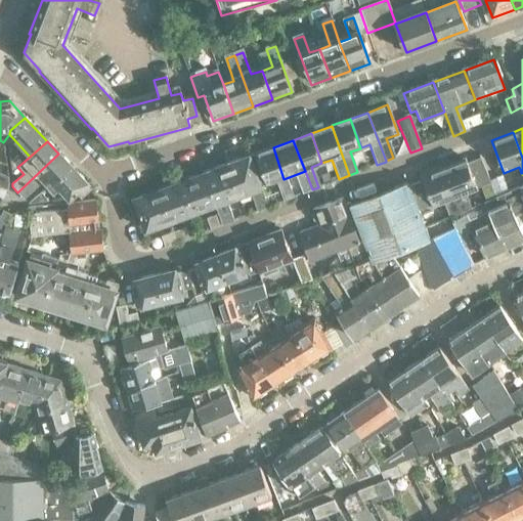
[(265,185),(268,184),(275,181),(282,202),(291,199),(284,179),(273,147),(254,156),(265,185)]
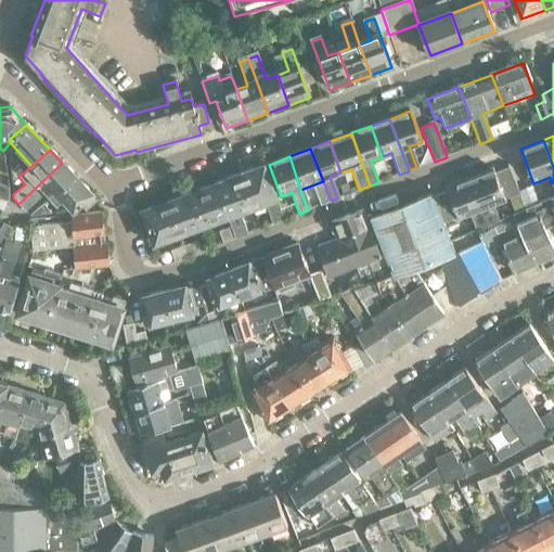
[(62,163),(18,204),(24,210),(43,193),(50,200),(75,177),(62,163)]
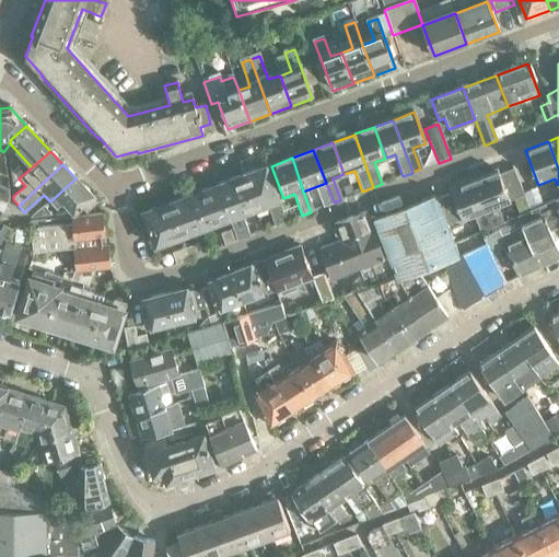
[(12,185),(19,178),(24,174),(19,167),(11,175),(12,185)]
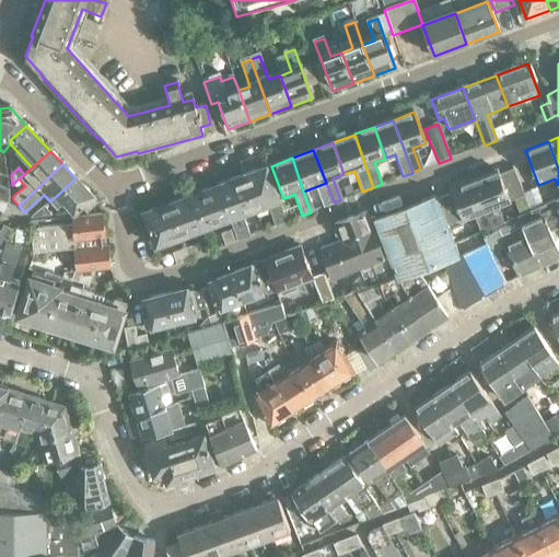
[(265,169),(241,177),(253,211),(267,206),(275,227),(286,222),(265,169)]
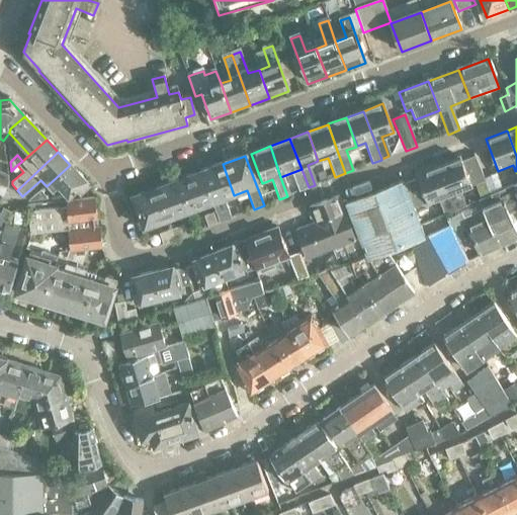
[(485,181),(476,157),(461,163),(459,158),(438,167),(456,211),(456,212),(466,208),(460,194),(472,189),(470,185),(474,184),(480,200),(477,201),(478,203),(491,197),(485,181)]
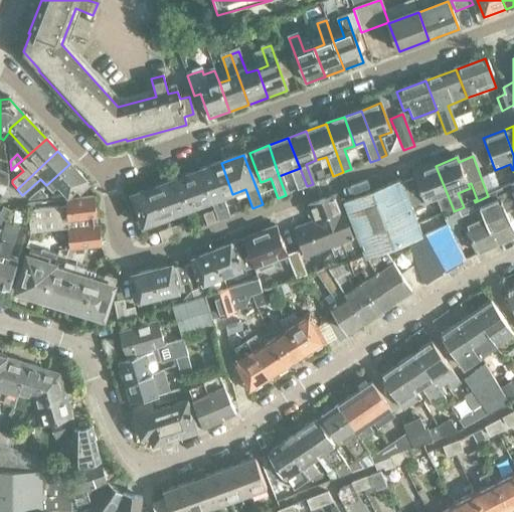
[(232,194),(221,163),(198,171),(210,202),(213,208),(223,204),(221,198),(232,194)]
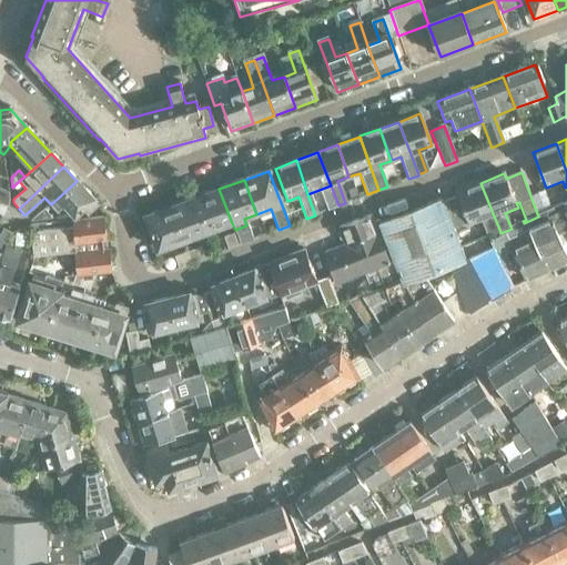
[(77,181),(51,204),(57,211),(64,205),(74,215),(81,210),(85,214),(98,204),(77,181)]
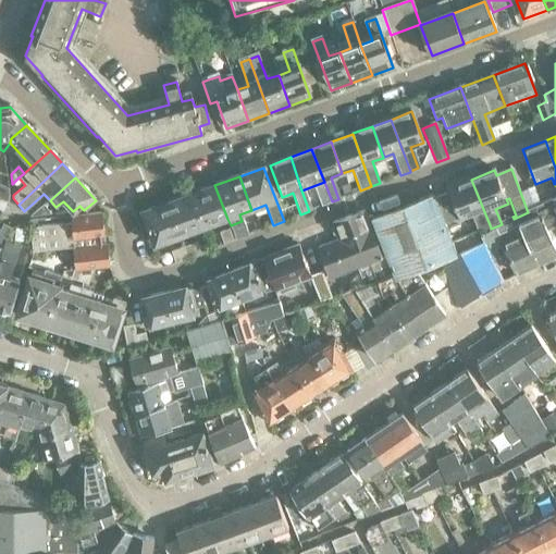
[(448,191),(433,197),(444,224),(459,218),(461,222),(472,218),(478,233),(491,228),(471,180),(447,188),(448,191)]
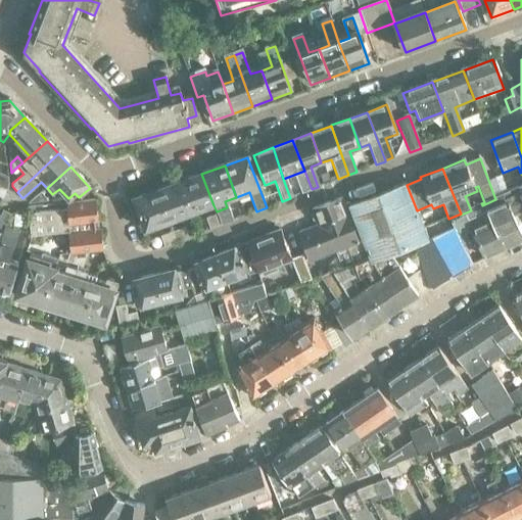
[(201,174),(179,182),(191,214),(214,205),(201,174)]
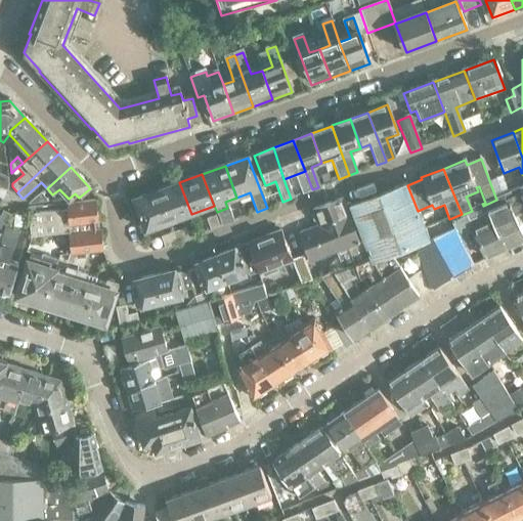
[(0,187),(6,190),(8,186),(7,179),(0,175),(0,187)]
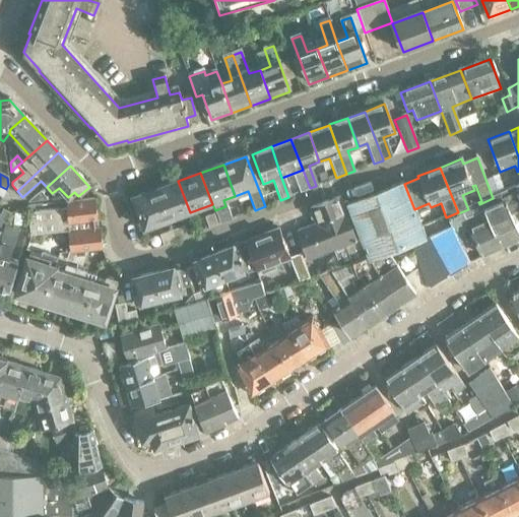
[(499,177),(487,182),(493,198),(505,193),(499,177)]
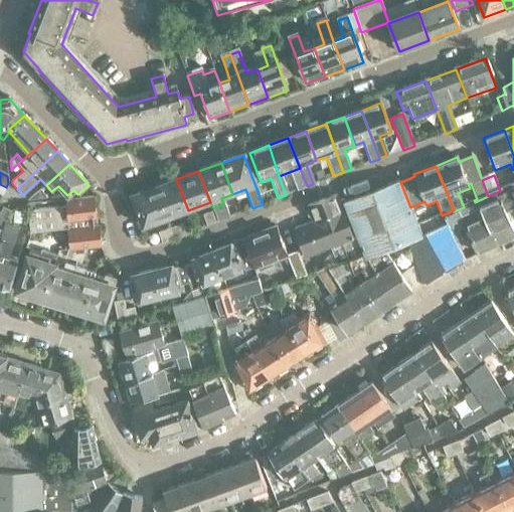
[(188,210),(176,179),(154,188),(165,218),(188,210)]
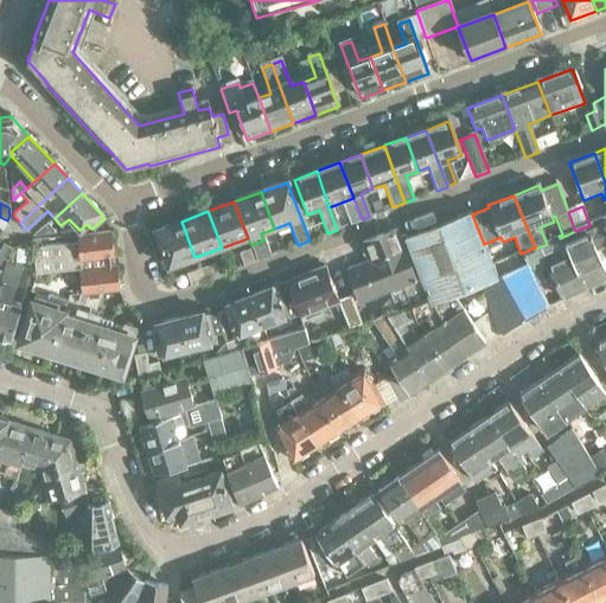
[(474,288),(476,287),(493,280),(489,269),(492,268),(483,244),(471,213),(406,239),(409,250),(408,250),(425,293),(427,294),(429,301),(432,305),(474,288)]
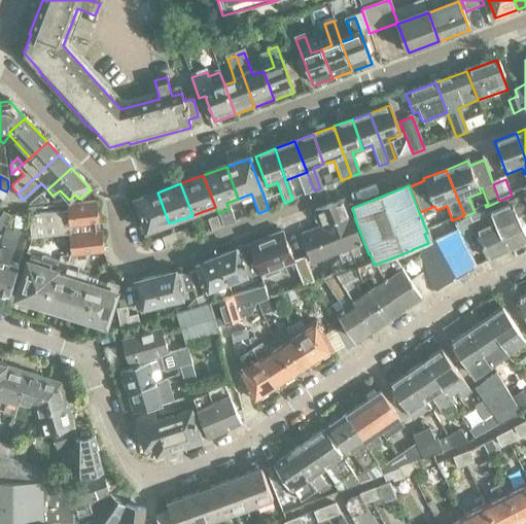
[(525,188),(512,196),(499,201),(486,207),(506,252),(525,243),(525,236),(517,214),(525,210),(525,188)]
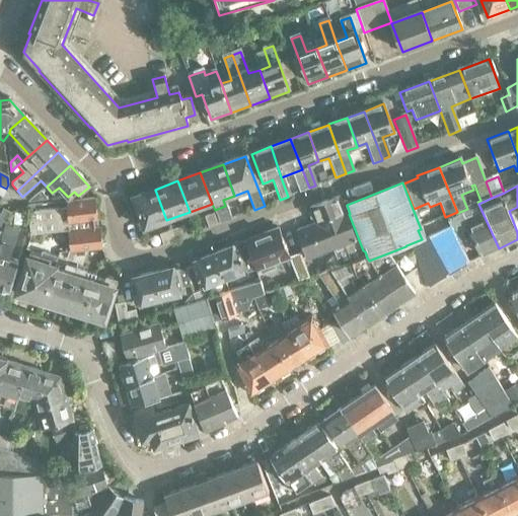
[(166,220),(155,190),(132,198),(144,229),(166,220)]
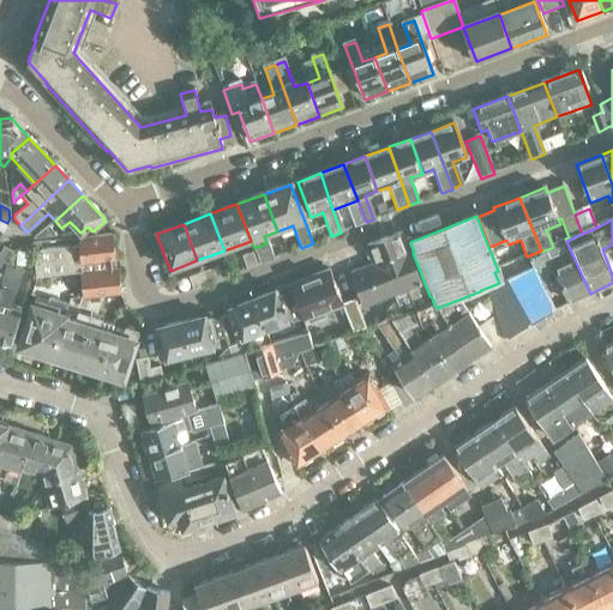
[(32,240),(56,237),(48,227),(32,240)]
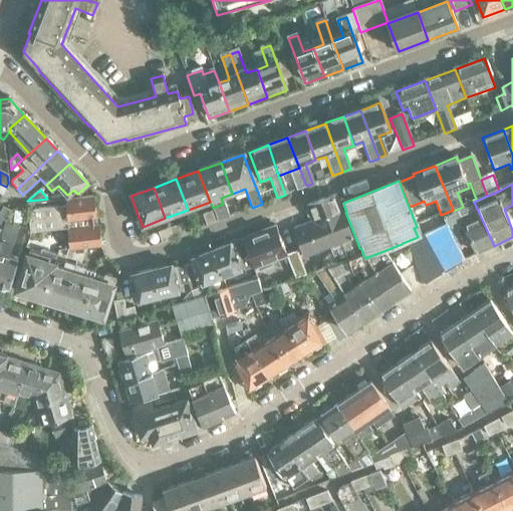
[(336,197),(307,208),(308,211),(307,213),(309,219),(312,220),(313,223),(294,230),(304,256),(330,247),(337,265),(362,255),(359,248),(345,212),(341,202),(339,203),(336,197)]
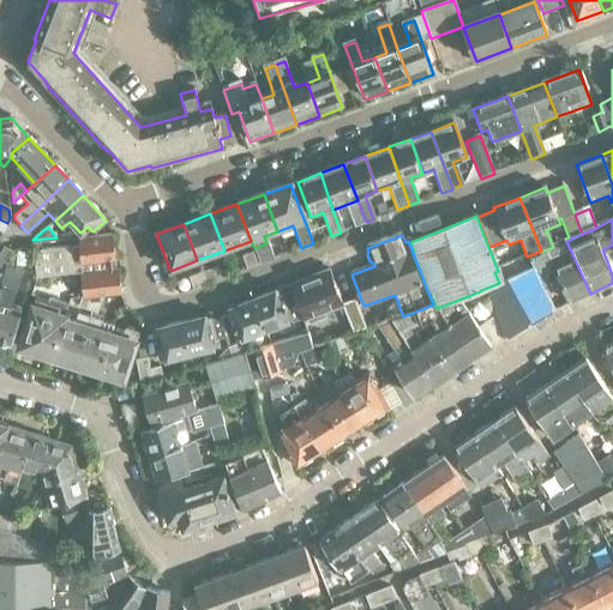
[(112,270),(112,263),(115,261),(113,236),(78,240),(79,247),(34,252),(36,278),(46,277),(80,275),(83,299),(83,300),(100,297),(121,295),(119,270),(112,270)]
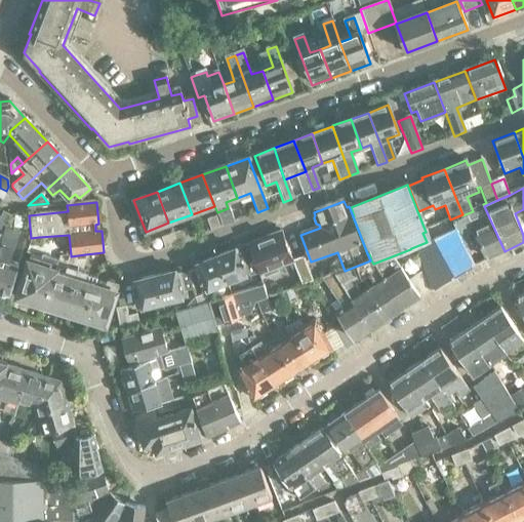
[(484,206),(473,211),(462,215),(453,219),(452,219),(465,247),(472,243),(468,236),(474,233),(486,259),(505,251),(484,206)]
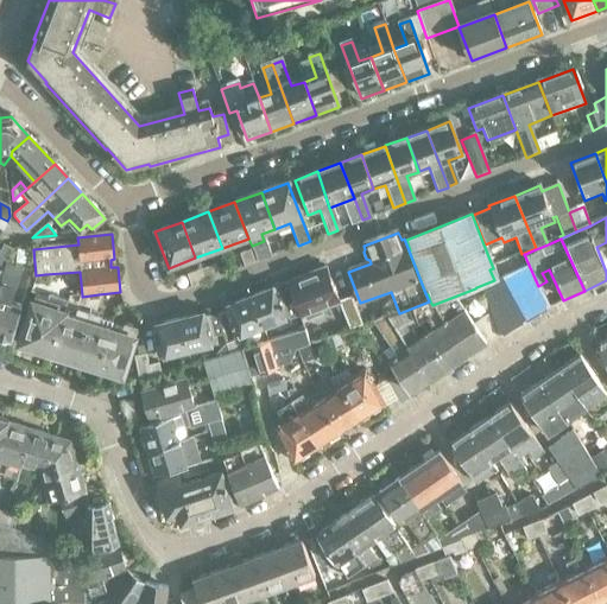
[(252,250),(257,262),(272,256),(267,245),(252,250)]
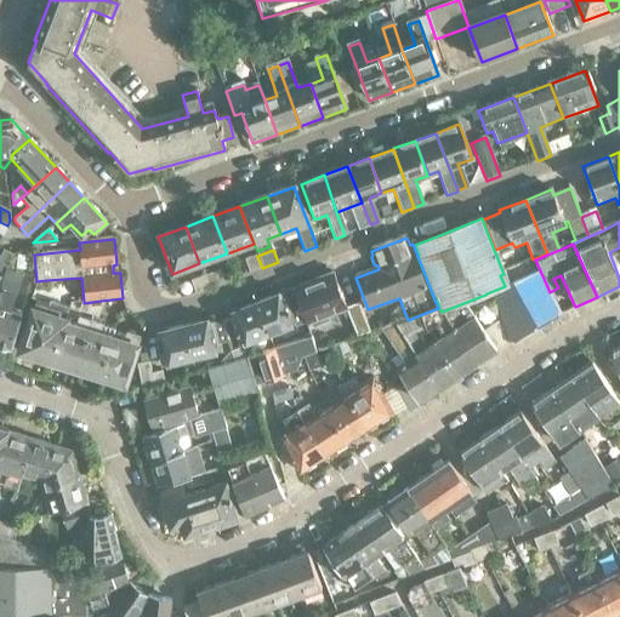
[(0,272),(5,274),(11,255),(3,251),(0,255),(0,272)]
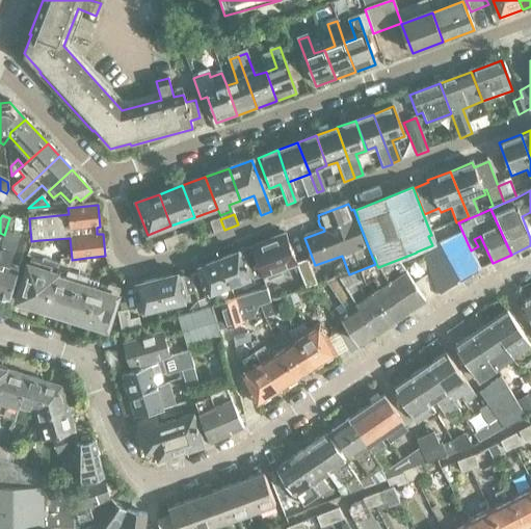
[(213,235),(224,230),(220,219),(209,223),(213,235)]
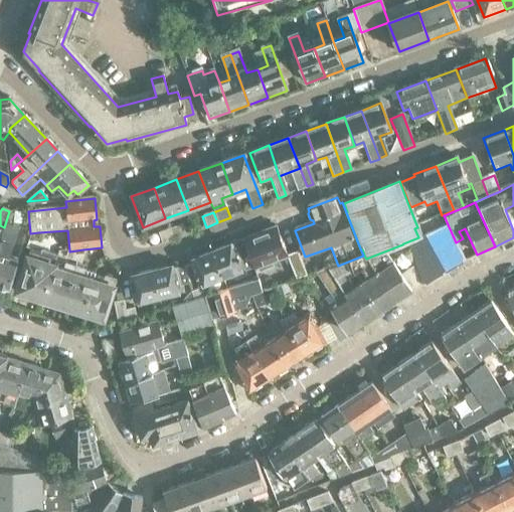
[(423,224),(445,274),(466,262),(456,242),(444,215),(423,224)]
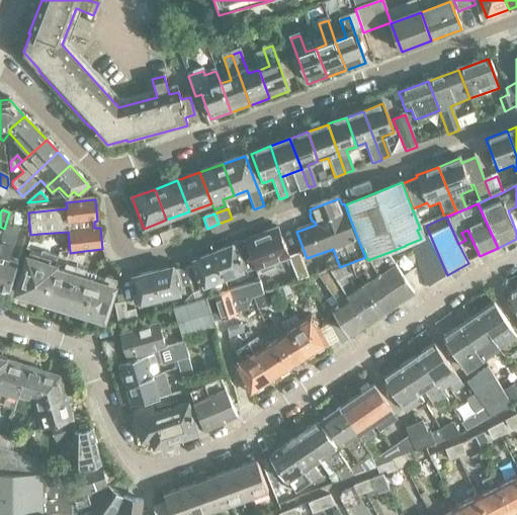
[(170,231),(174,242),(187,237),(183,226),(170,231)]
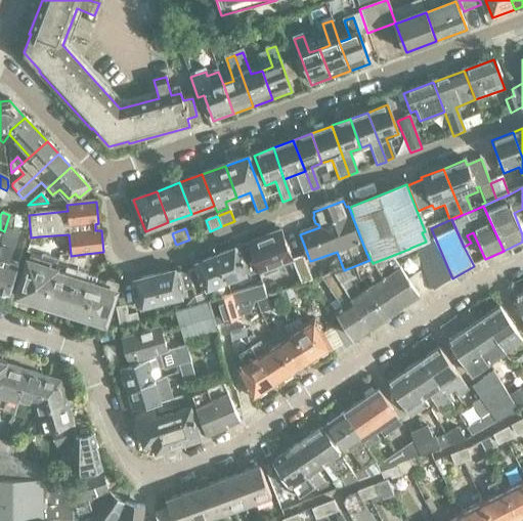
[(430,291),(452,278),(431,228),(425,231),(422,232),(426,242),(410,248),(421,270),(429,289),(430,291)]
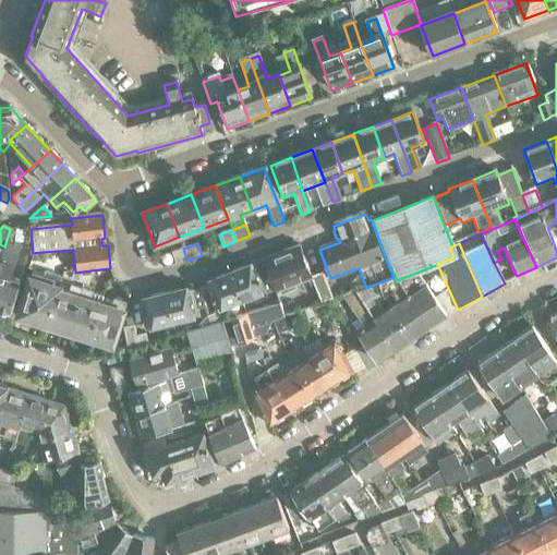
[(9,279),(12,267),(13,263),(11,262),(14,250),(4,246),(2,252),(0,260),(0,311),(9,314),(19,282),(9,279)]
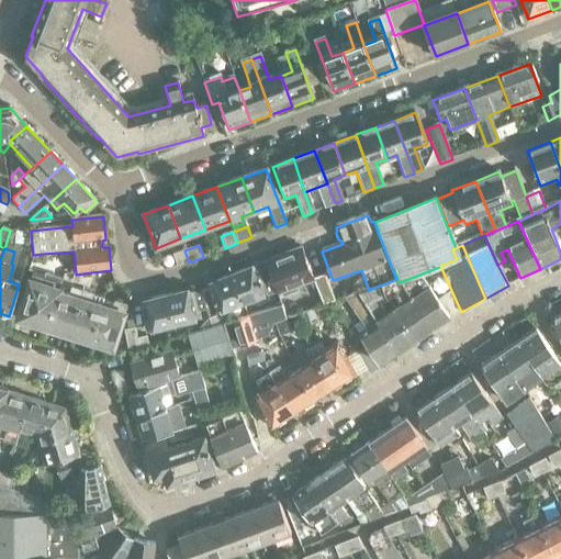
[(301,248),(265,263),(277,294),(281,293),(282,297),(295,292),(294,288),(312,281),(323,306),(334,302),(324,275),(313,279),(301,248)]
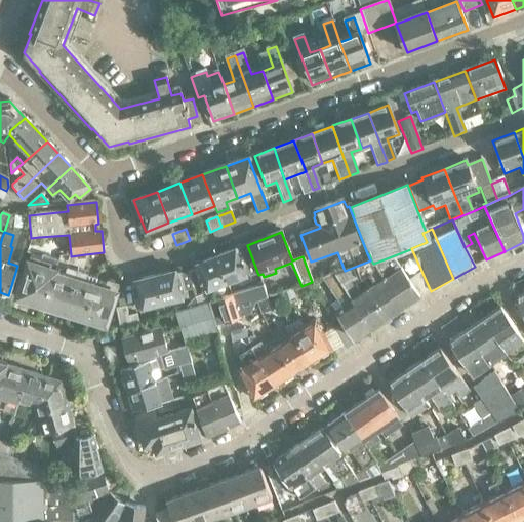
[(165,249),(176,245),(172,234),(161,238),(165,249)]
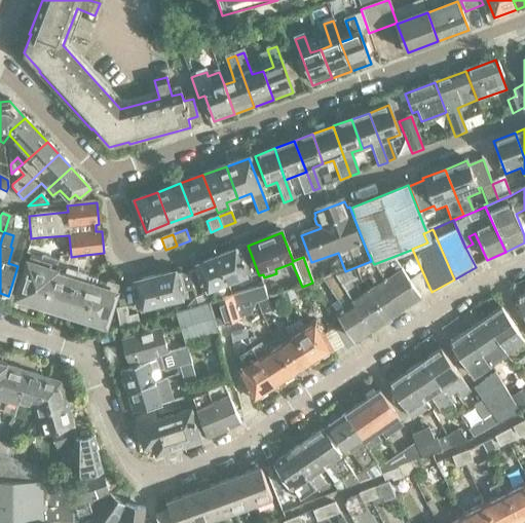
[(39,237),(31,238),(28,248),(37,248),(39,237)]
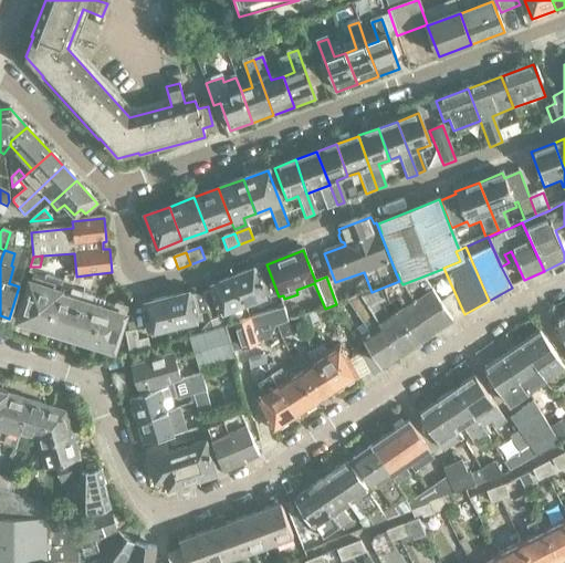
[(271,279),(267,266),(232,278),(243,305),(267,296),(269,300),(278,296),(271,279)]
